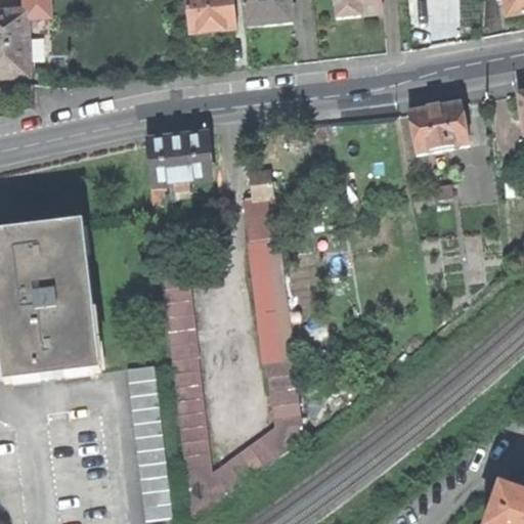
[(50,18),(49,0),(26,0),(27,13),(28,19),(50,18)]
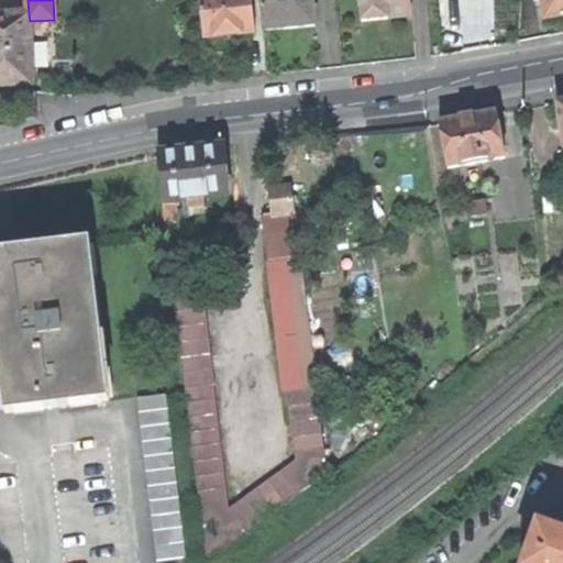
[(200,0),(205,36),(229,34),(254,32),(251,0),(200,0)]
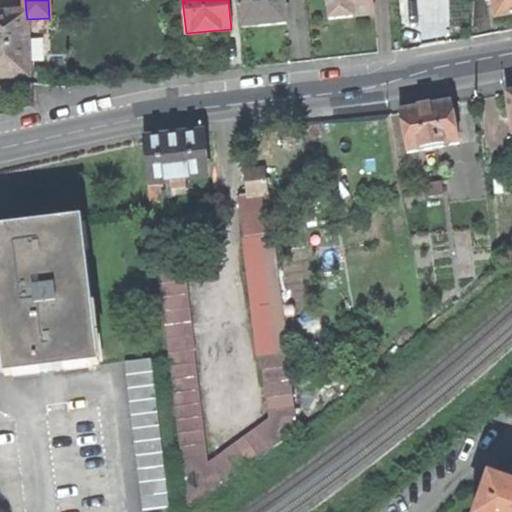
[(238,0),(241,28),(262,26),(286,24),(283,0),(238,0)]
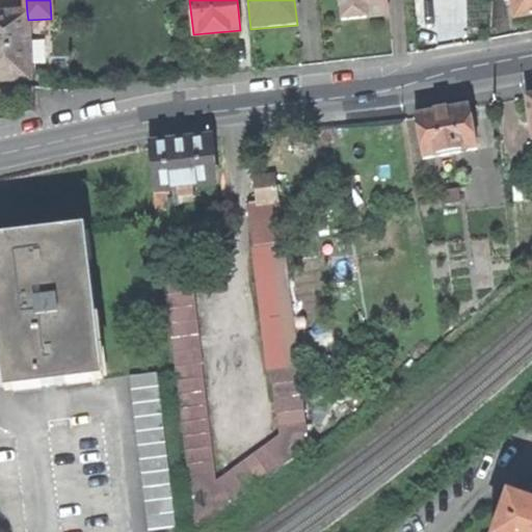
[(340,0),(342,20),(365,17),(389,15),(387,0),(340,0)]
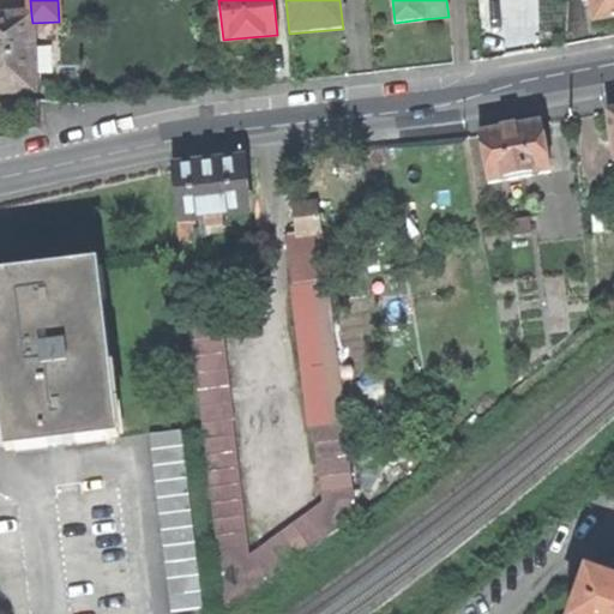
[(613,0),(590,0),(595,22),(601,20),(602,25),(613,22),(613,0)]
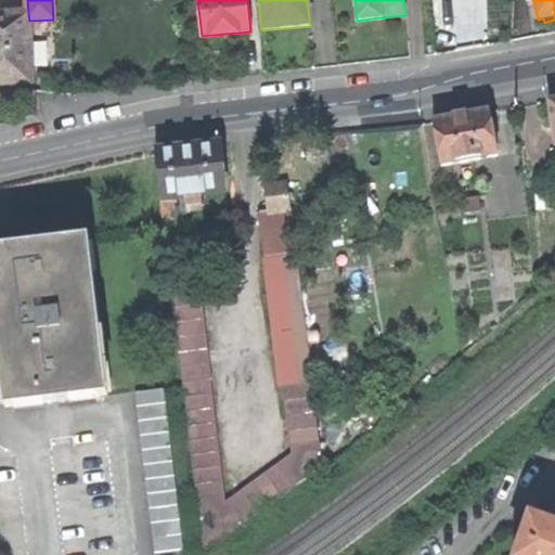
[(0,82),(31,81),(29,21),(28,14),(0,15),(0,82)]
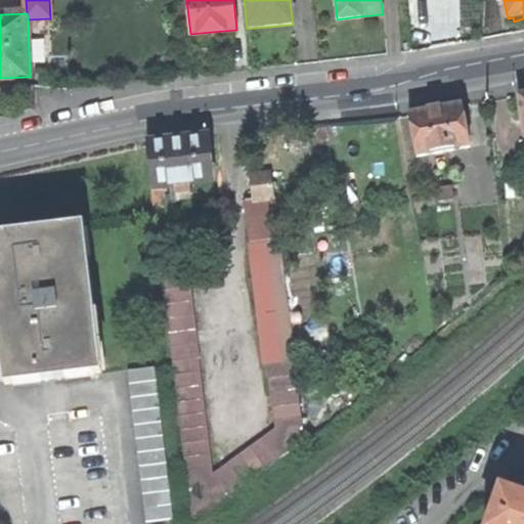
[(435,111),(411,115),(419,157),(471,146),(464,105),(435,111)]
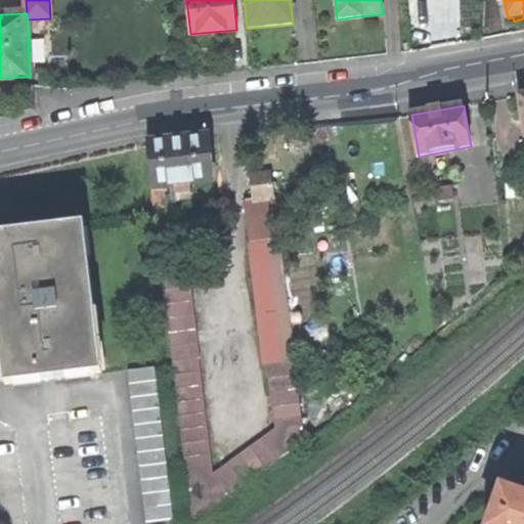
[(177,140),(148,143),(155,206),(164,205),(163,187),(175,186),(176,194),(191,193),(190,185),(213,182),(209,137),(177,140)]
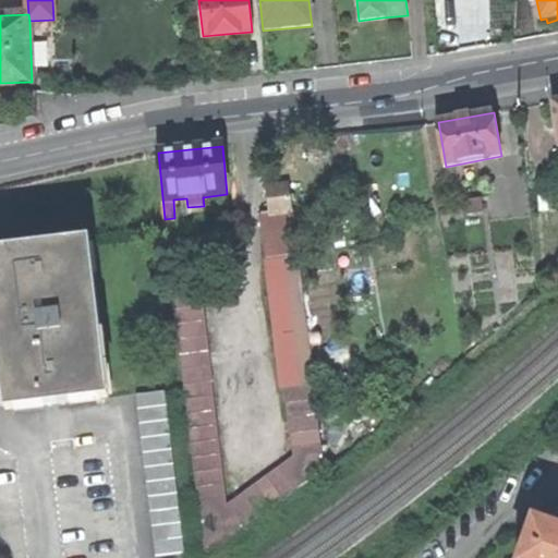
[(290,182),(268,185),(271,211),(263,213),(294,455),(229,504),(206,306),(176,310),(205,557),(207,555),(327,469),(319,407),(298,240),(290,182)]
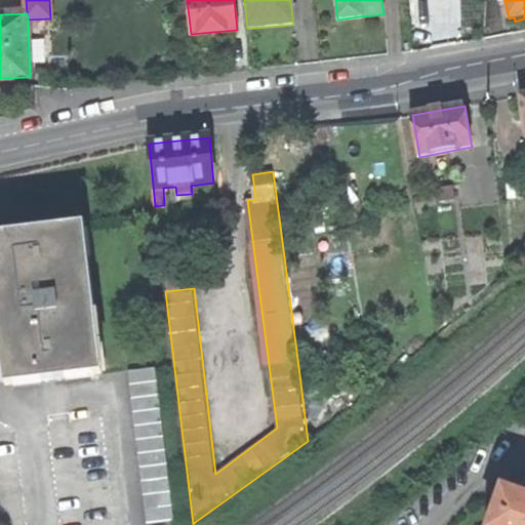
[(25,233),(0,236),(0,323),(7,387),(42,382),(42,376),(67,373),(68,379),(104,375),(86,227),(50,231),(50,236),(35,238),(26,239),(25,233)]
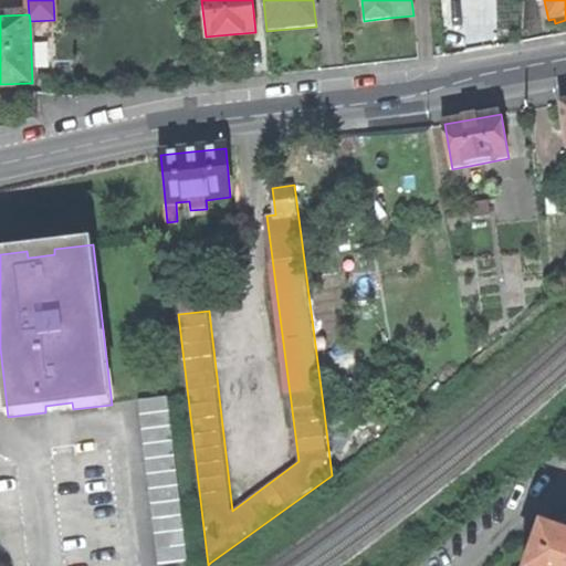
[(168,398),(138,401),(157,564),(187,561),(168,398)]
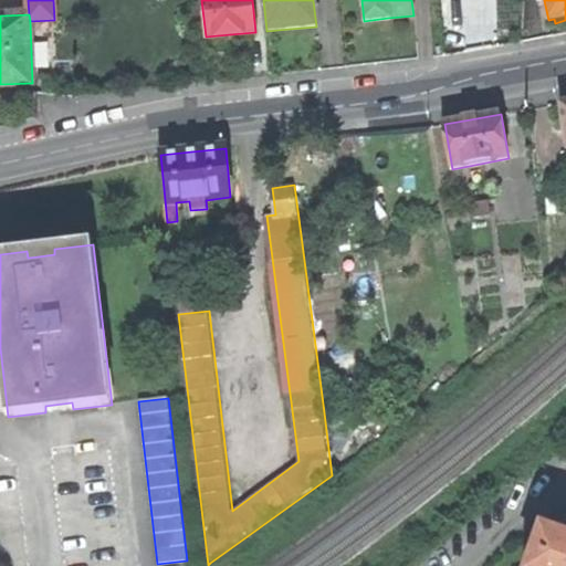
[(565,565),(565,536),(544,530),(530,565),(565,565)]
